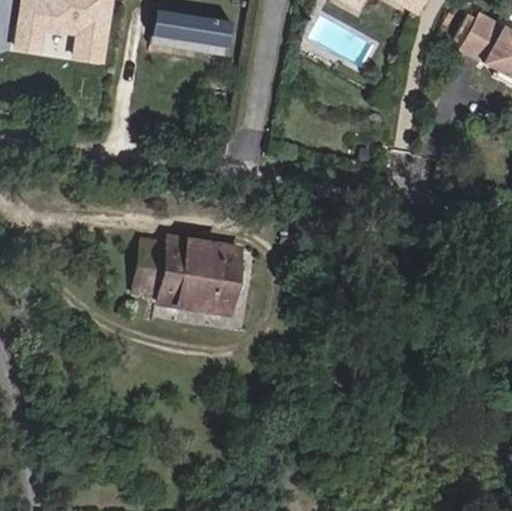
[(45,34),(51,29),(77,33),(81,39),(78,59),(104,63),(113,0),(48,0),(48,5),(27,2),(25,19),(28,19),(26,29),(23,29),(20,51),(42,54),(45,34)]
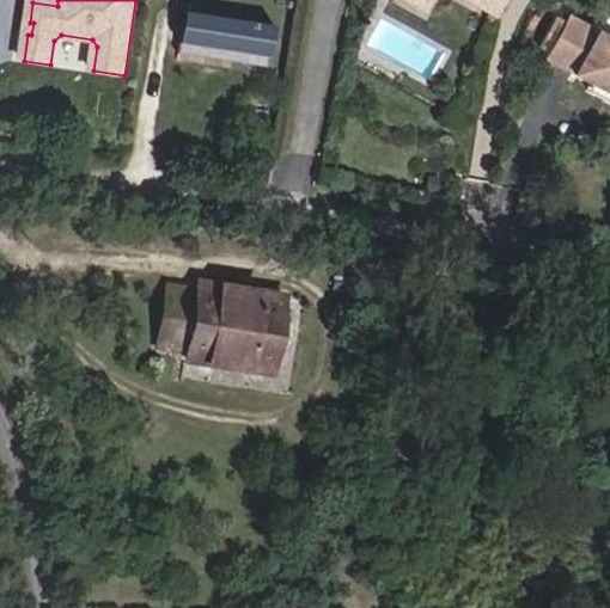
[(383,0),(428,23),(434,12),(410,0),(383,0)]
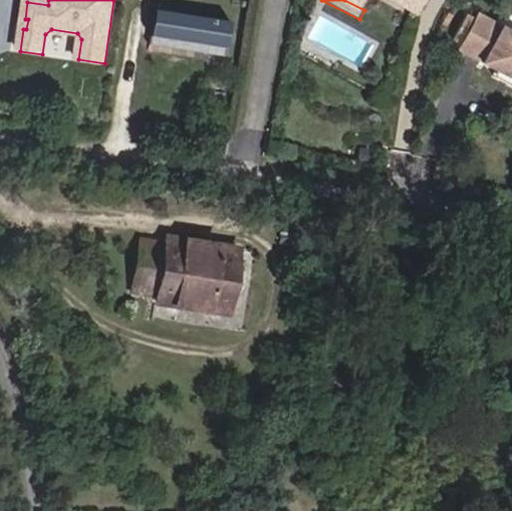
[(431,0),(344,0),(364,10),(369,0),(377,0),(421,21),(431,0)]
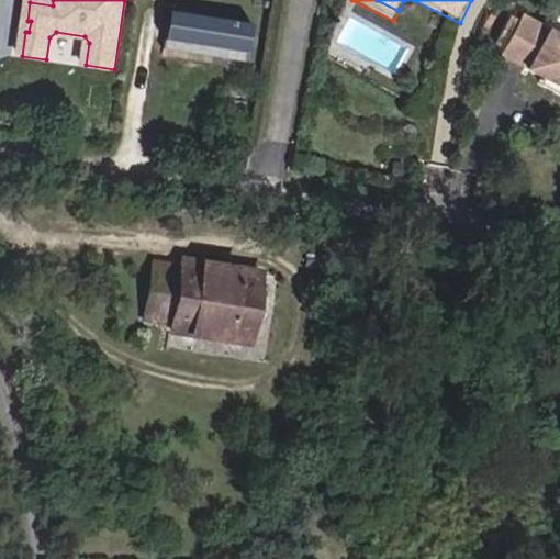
[(260,23),(178,12),(175,41),(256,52),(260,23)]
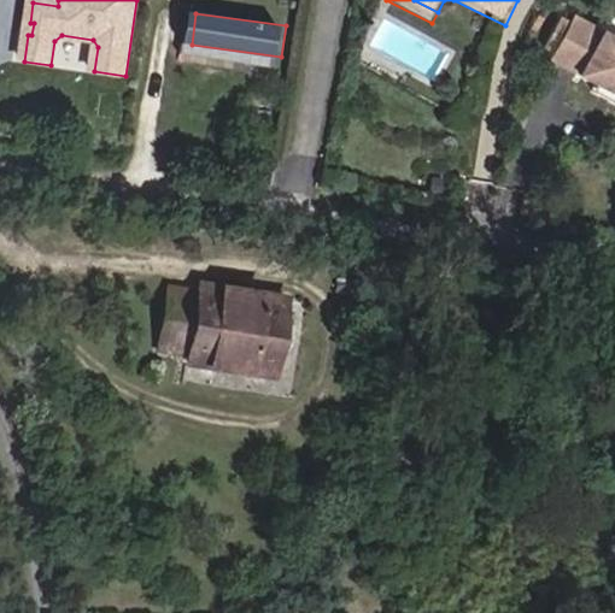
[(614,37),(575,17),(551,63),(614,96),(614,37)]
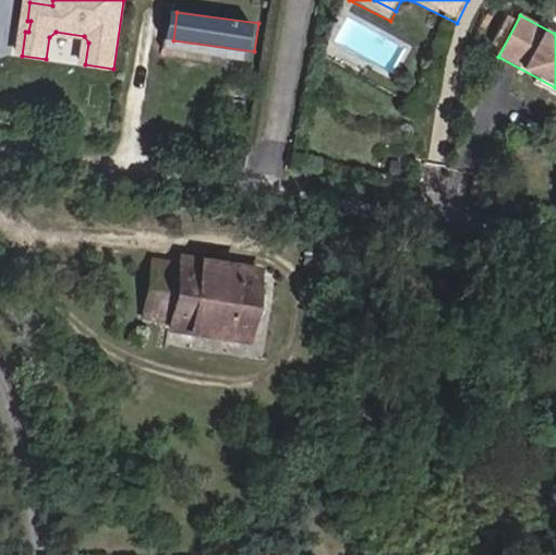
[(254,51),(173,40),(171,50),(253,61),(254,51)]
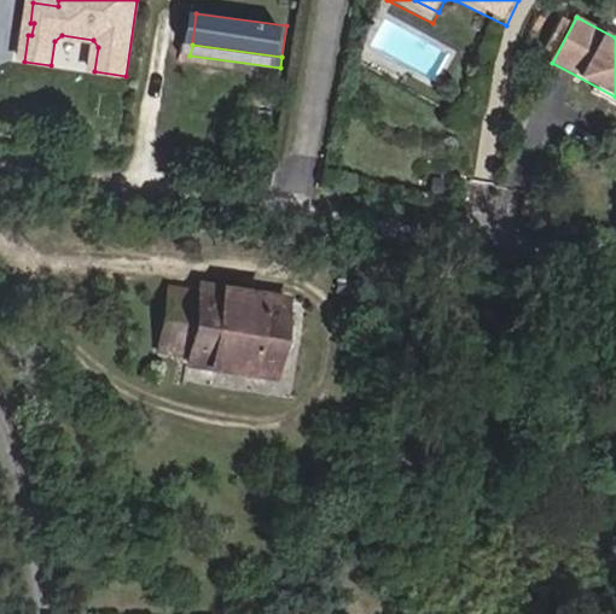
[(475,241),(529,249),(534,221),(498,215),(478,212),(475,241)]
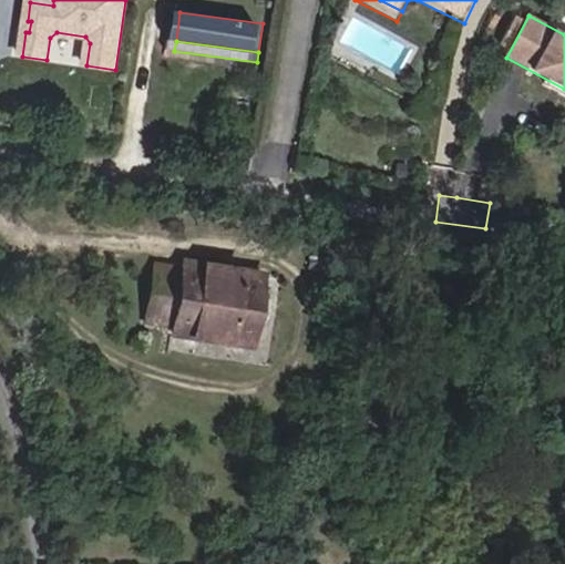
[(163,326),(240,329),(244,252),(167,249),(167,258),(139,257),(136,315),(163,316),(163,326)]
